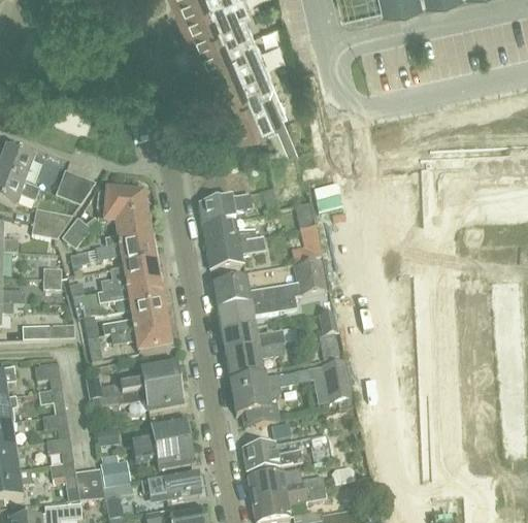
[(174,0),(199,57),(232,134),(286,110),(274,83),(241,6),(248,3),(245,0),(174,0)]
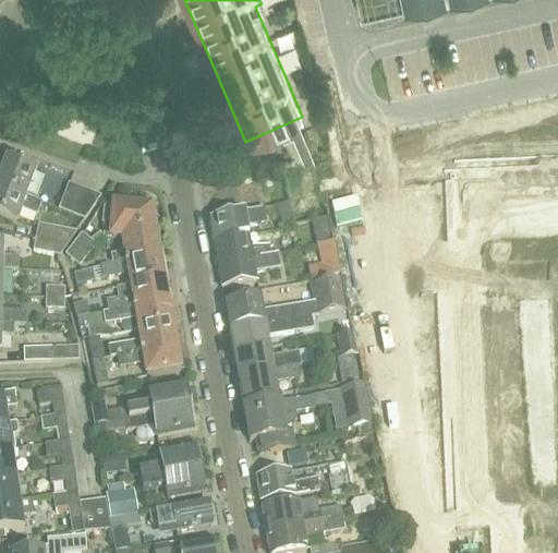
[(356,0),(359,9),(398,0),(356,0)]
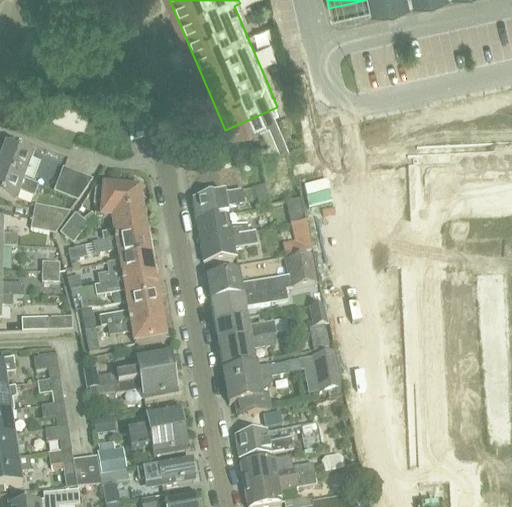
[(5,143),(0,156),(0,167),(23,176),(35,146),(20,141),(17,147),(5,143)]
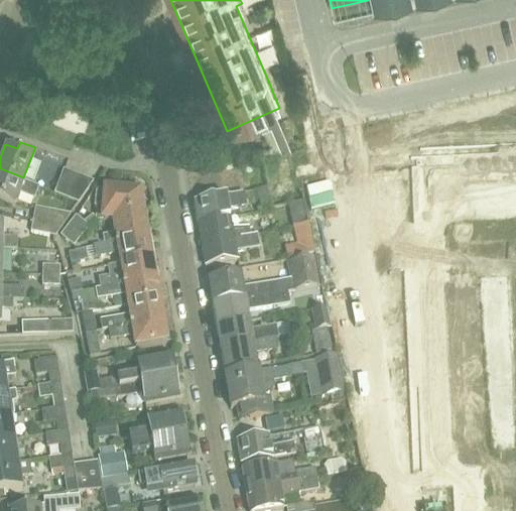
[(66,194),(75,170),(63,165),(54,189),(66,194)]
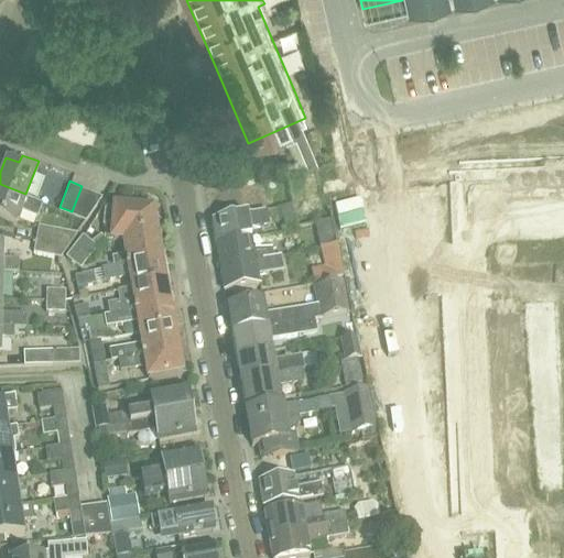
[(563,182),(478,186),(480,237),(563,232),(563,182)]
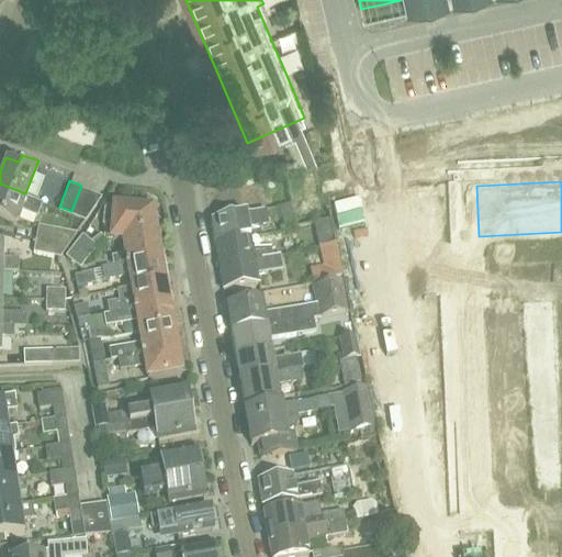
[(40,199),(25,193),(0,184),(0,213),(15,220),(20,209),(34,214),(40,199)]
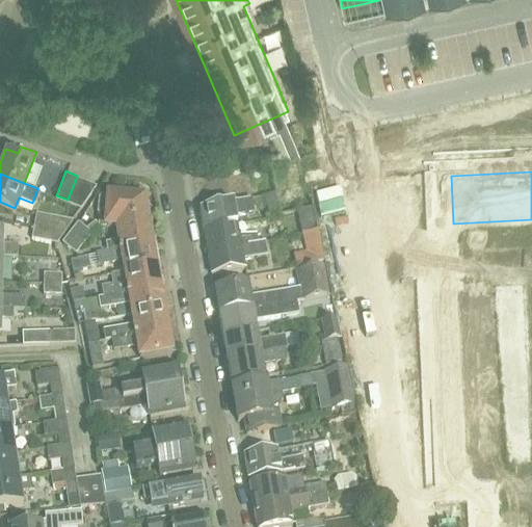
[(77,176),(68,200),(81,205),(96,183),(77,176)]
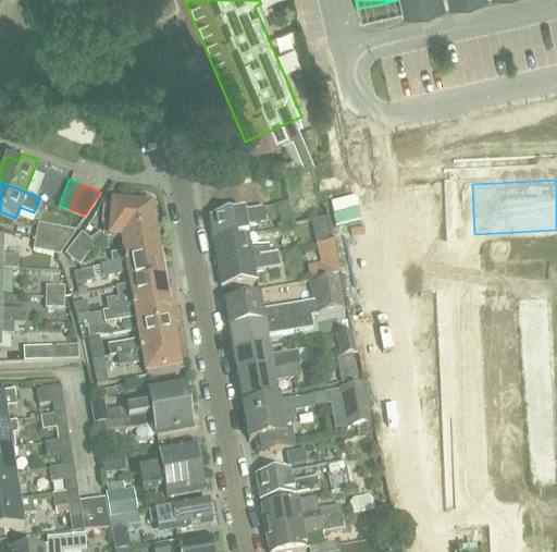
[(155,210),(143,199),(137,199),(133,201),(131,201),(131,198),(115,197),(114,200),(112,200),(112,205),(103,204),(102,219),(106,219),(104,233),(122,235),(121,234),(125,230),(155,224),(153,221),(156,216),(155,210)]
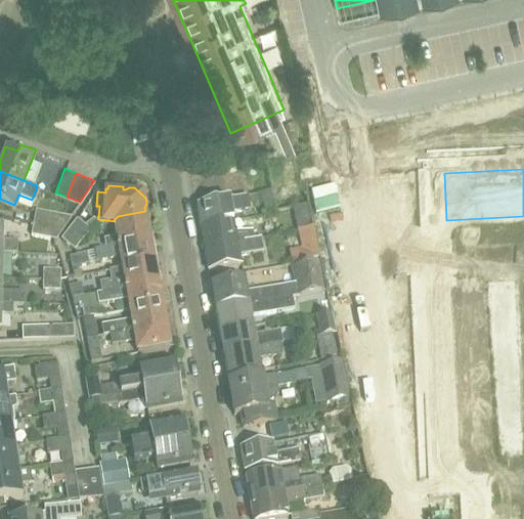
[(272,209),(268,188),(260,189),(265,210),(272,209)]
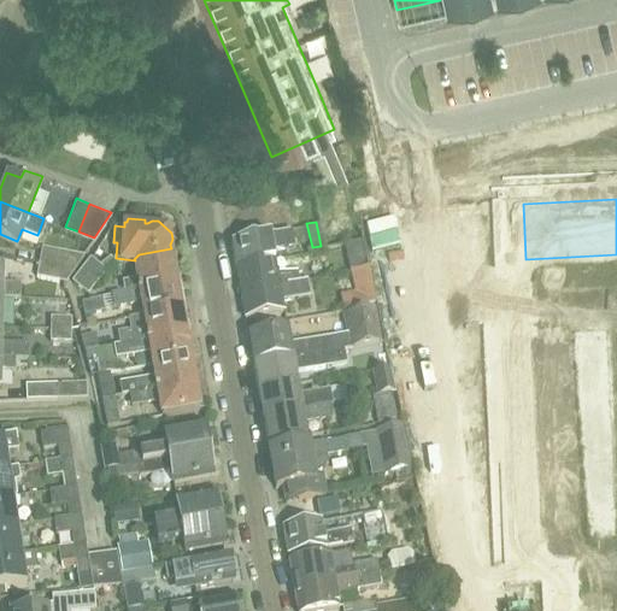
[(293,244),(292,239),(289,227),(231,238),(236,263),(274,256),(272,247),(293,244)]
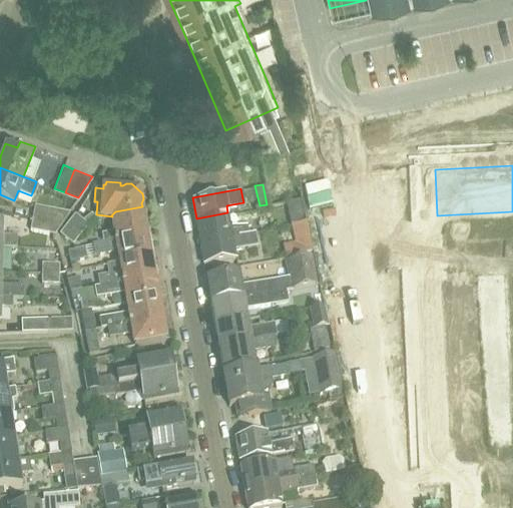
[(32,214),(63,219),(70,209),(34,203),(32,214)]
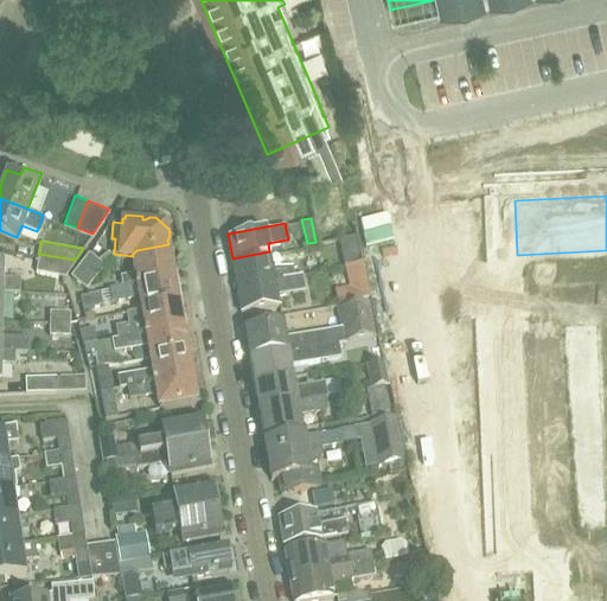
[(126,283),(173,275),(171,262),(173,256),(173,250),(168,247),(168,244),(136,250),(132,255),(133,256),(134,268),(123,270),(126,283)]
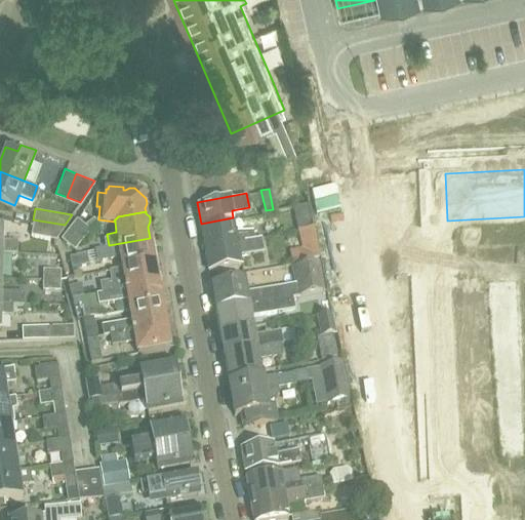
[(313,225),(311,214),(297,217),(299,228),(313,225)]
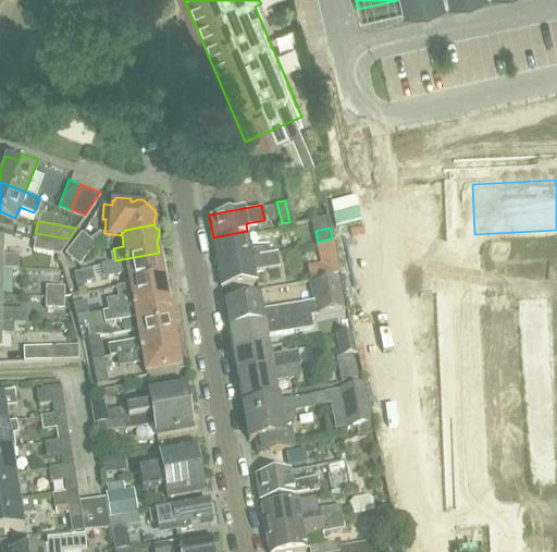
[(270,252),(270,250),(268,241),(249,244),(247,231),(213,237),(218,260),(270,252)]
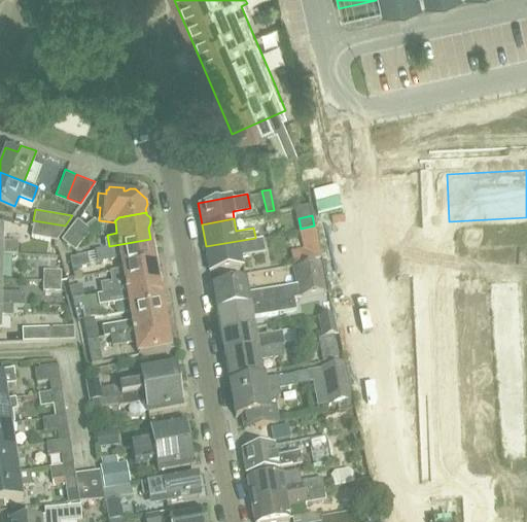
[(76,219),(67,231),(81,241),(90,231),(89,230),(76,219)]
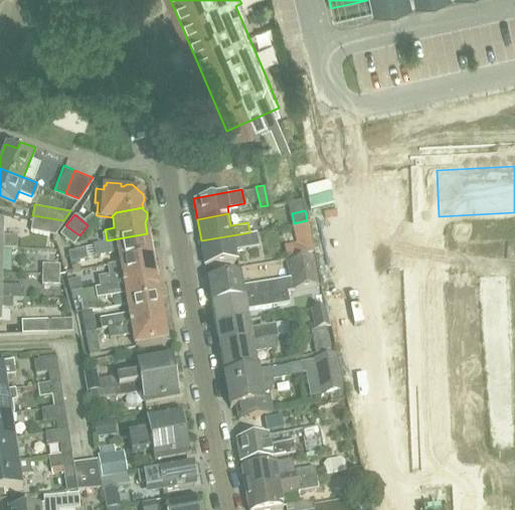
[(55,232),(63,220),(32,215),(30,228),(55,232)]
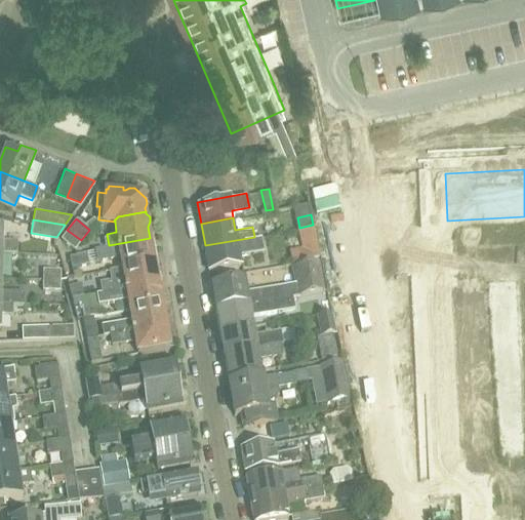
[(2,237),(2,224),(0,224),(0,249),(1,250),(17,250),(17,237),(2,237)]
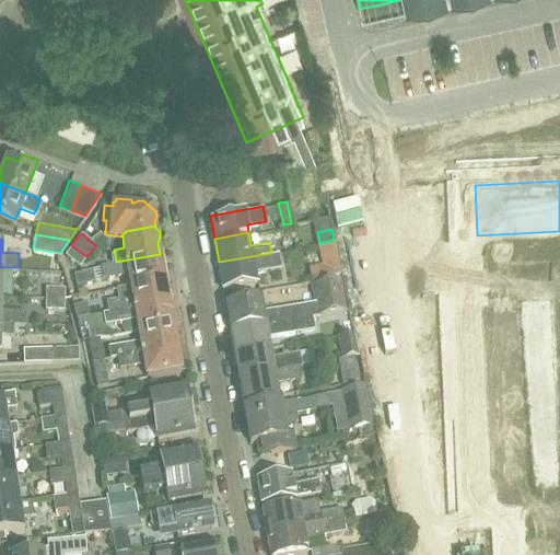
[(325,276),(341,273),(334,240),(319,243),(325,276)]
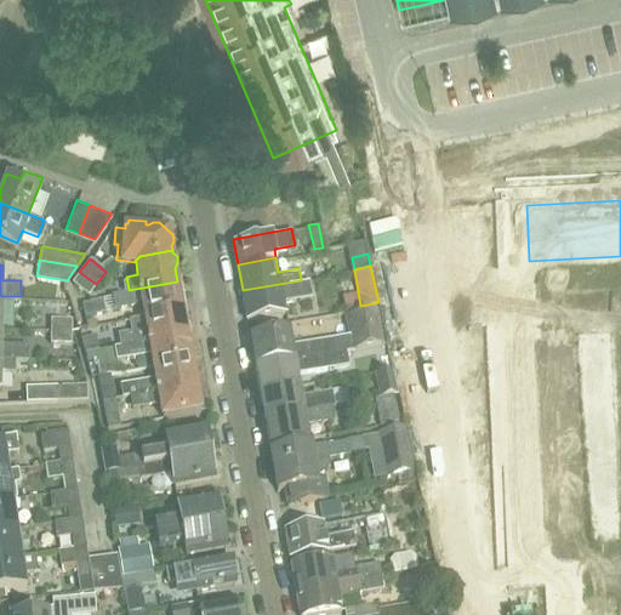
[(96,284),(79,272),(70,283),(87,295),(96,284)]
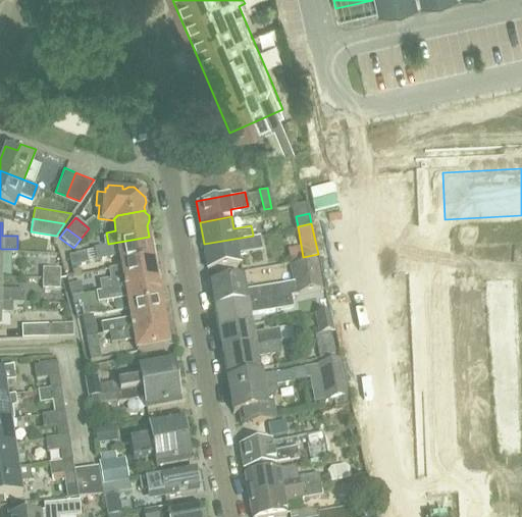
[(207,266),(239,260),(238,251),(265,246),(263,233),(253,235),(253,236),(204,244),(207,266)]
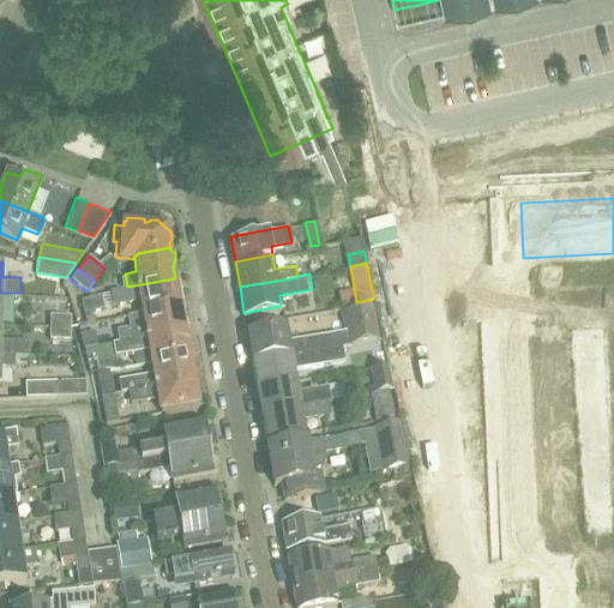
[(143,309),(180,302),(180,301),(182,296),(181,290),(176,286),(175,278),(127,287),(112,290),(114,301),(140,296),(143,309)]
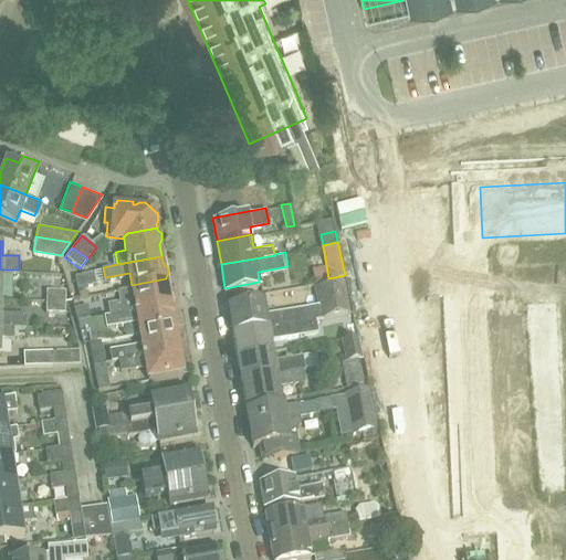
[(92,270),(73,273),(75,283),(93,280),(92,270)]
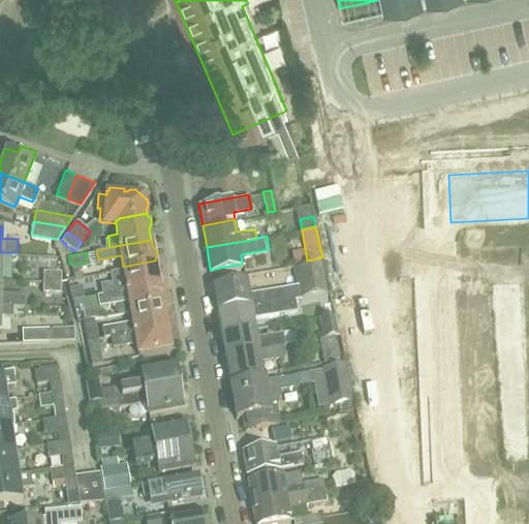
[(103,291),(158,282),(157,276),(160,271),(159,266),(155,263),(155,260),(123,267),(111,269),(113,280),(102,282),(103,291)]
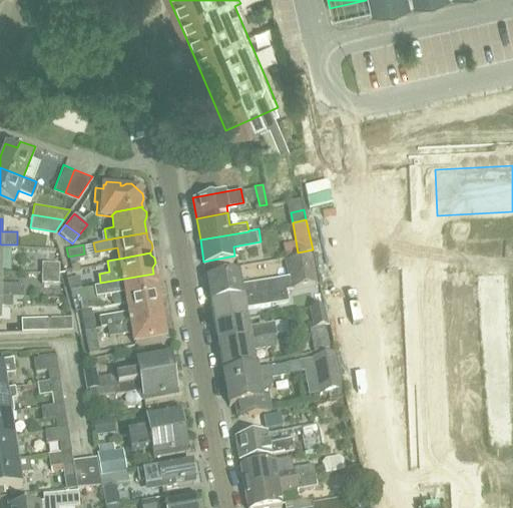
[(290,286),(316,282),(311,252),(285,257),(290,286)]
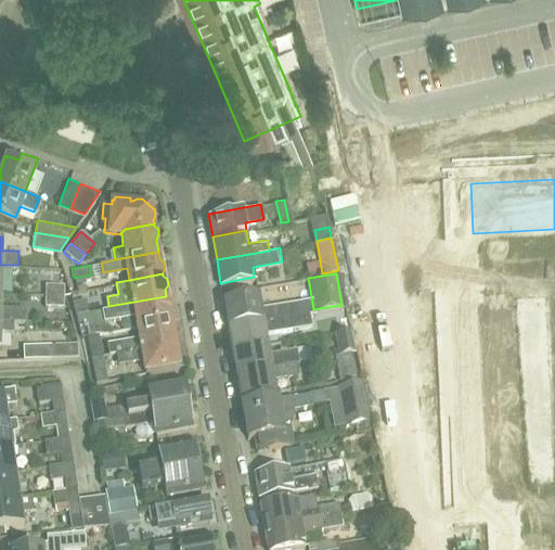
[(44,291),(63,291),(63,280),(44,280),(44,291)]
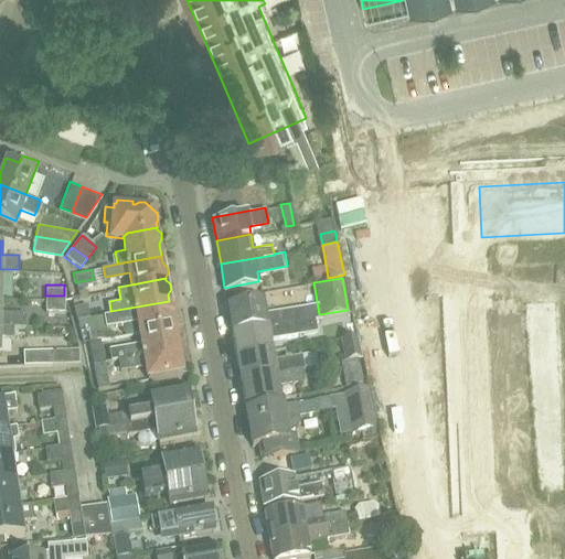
[(0,310),(1,296),(0,296),(0,323),(25,324),(27,310),(0,310)]
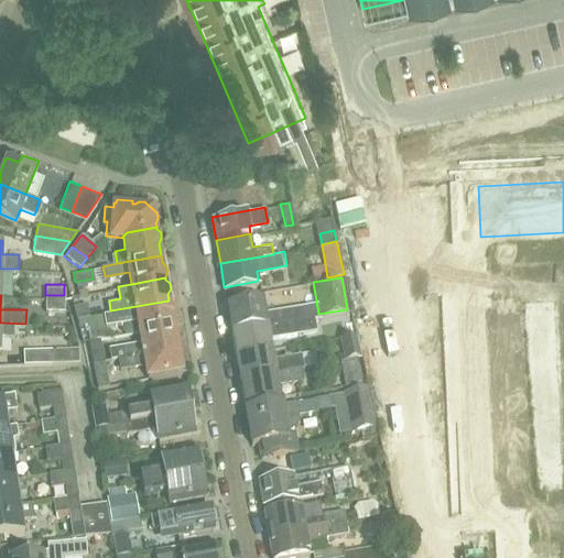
[(64,295),(45,295),(45,307),(64,307),(64,295)]
